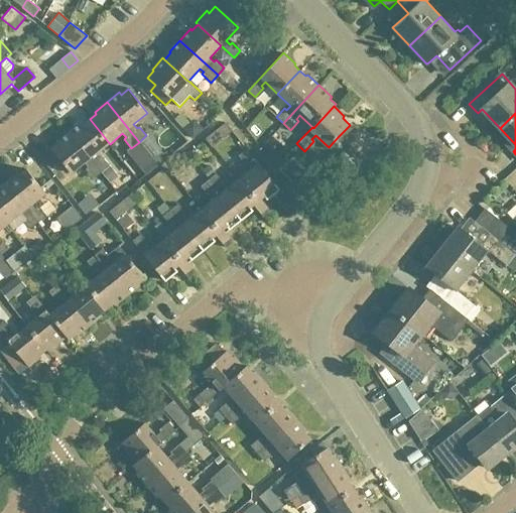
[(82,122),(70,133),(101,172),(109,165),(102,157),(100,158),(97,154),(110,144),(90,119),(84,124),(82,122)]
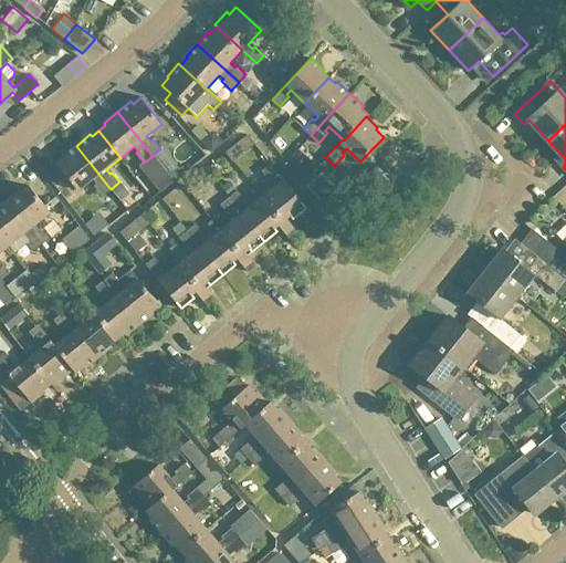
[(247,134),(224,152),(231,162),(253,144),(247,134)]
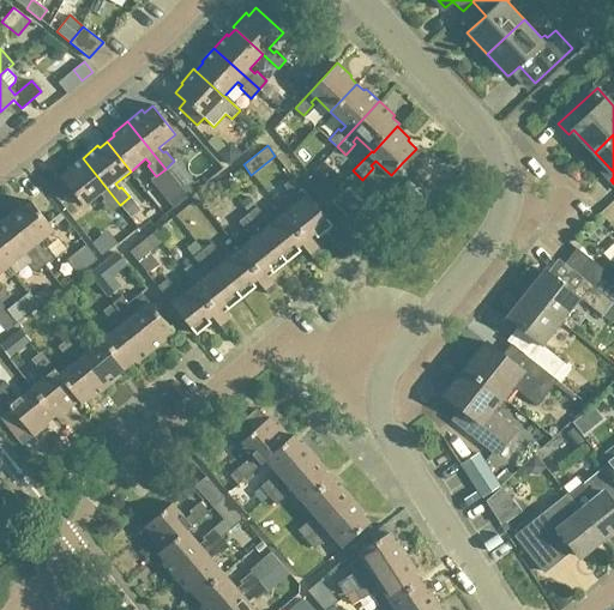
[(416,149),(402,163),(410,170),(423,156),(416,149)]
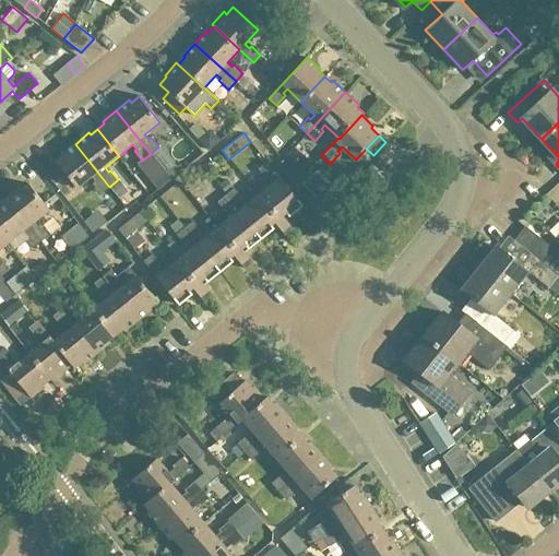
[(102,193),(109,187),(75,144),(62,154),(63,155),(56,162),(76,188),(92,177),(95,181),(93,182),(102,193)]
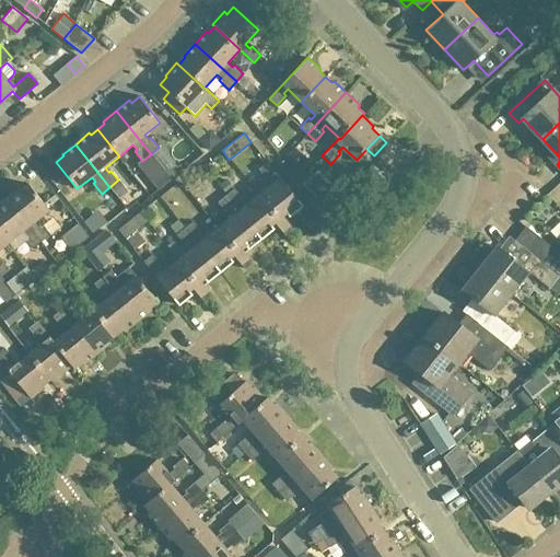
[(138,164),(159,189),(171,180),(151,154),(138,164)]
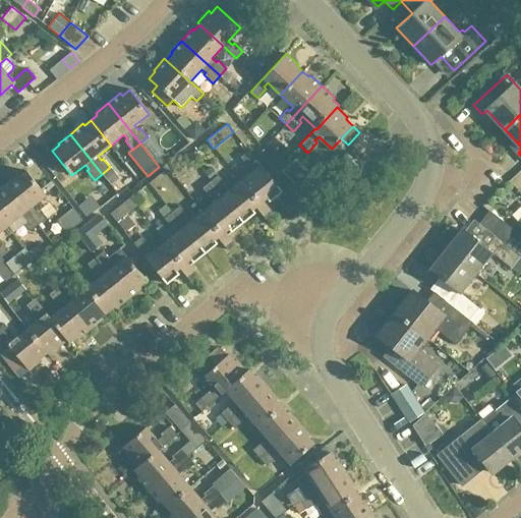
[(266,205),(283,191),(250,151),(240,158),(252,173),(241,181),(254,198),(269,216),(273,213),(266,205)]
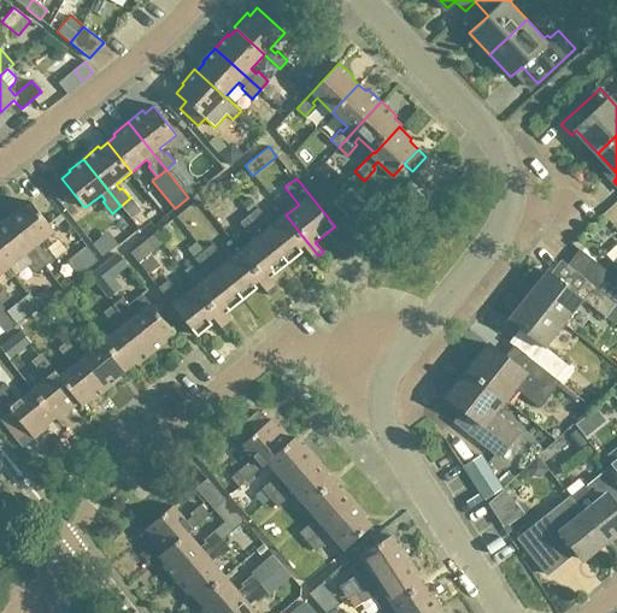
[(22,206),(6,218),(46,266),(54,258),(45,247),(42,249),(39,245),(54,231),(31,202),(24,208),(22,206)]
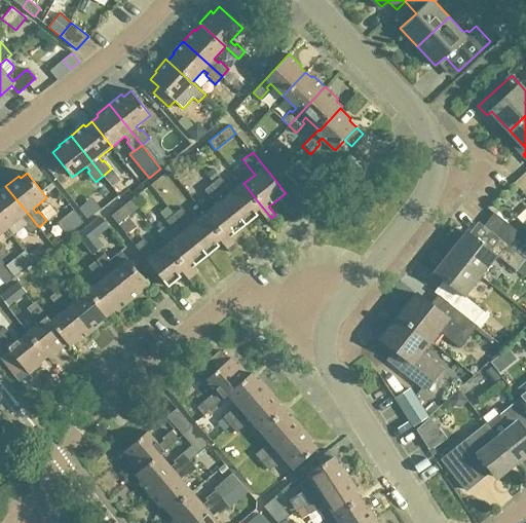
[(271,218),(257,200),(243,183),(233,192),(222,178),(214,184),(229,204),(246,225),(261,213),(268,221),(271,218)]
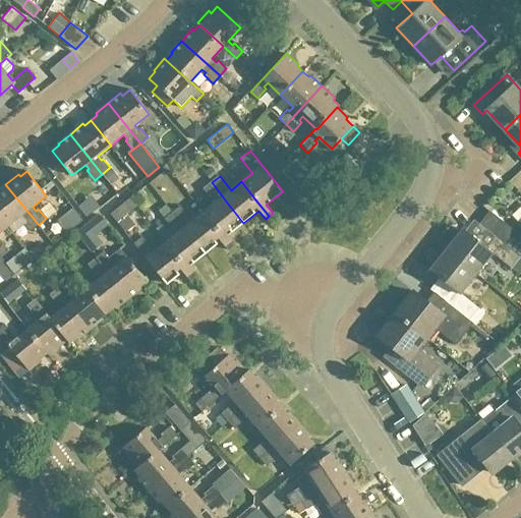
[(105,206),(121,190),(110,178),(94,192),(105,206)]
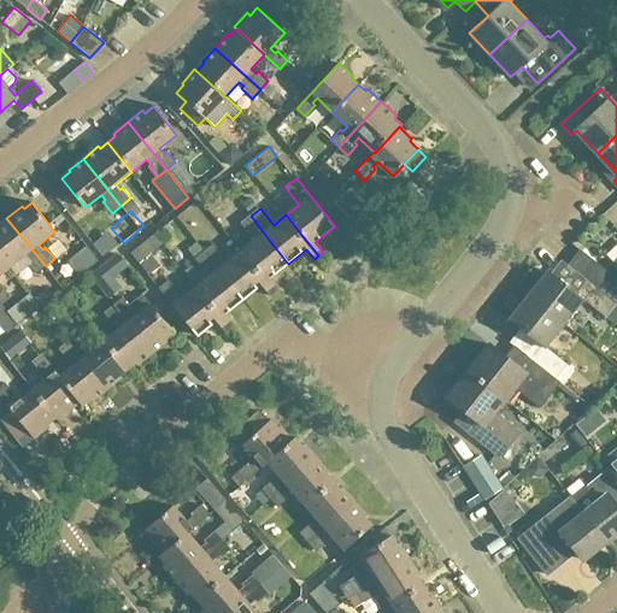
[(241,251),(258,271),(275,293),(280,289),(271,277),(288,264),(269,240),(251,216),(241,224),(254,240),(241,251)]
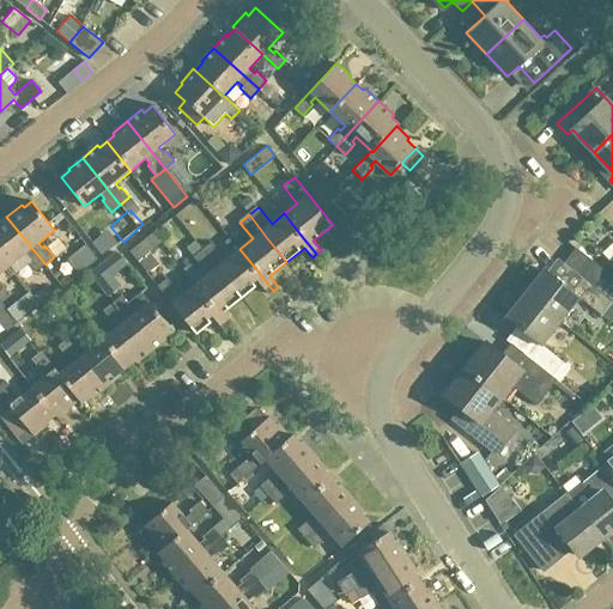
[(36,272),(46,265),(6,217),(0,221),(0,255),(8,266),(25,253),(29,259),(26,260),(36,272)]
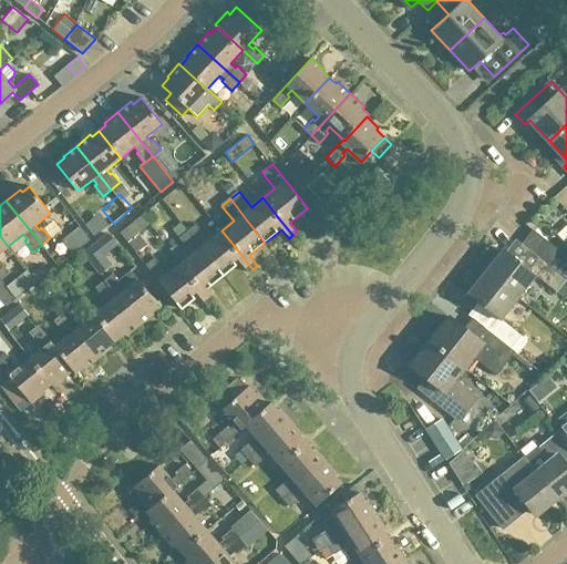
[(126,242),(148,224),(141,214),(119,232),(126,242)]
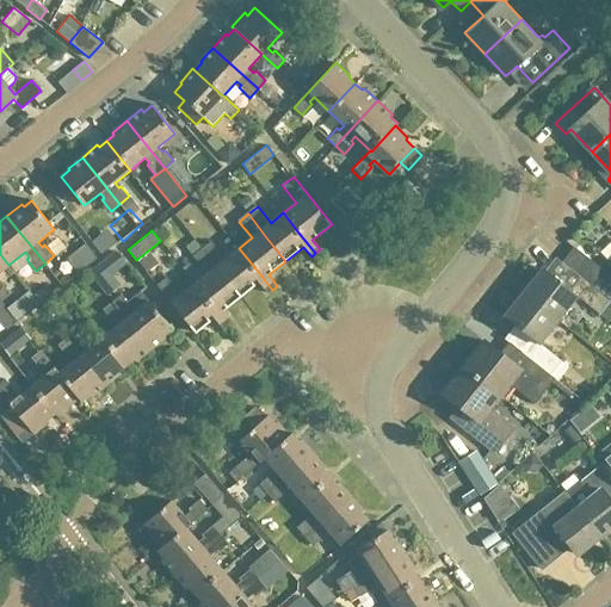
[(272,290),(255,268),(239,248),(226,259),(213,242),(203,249),(241,297),(259,283),(267,293),(272,290)]
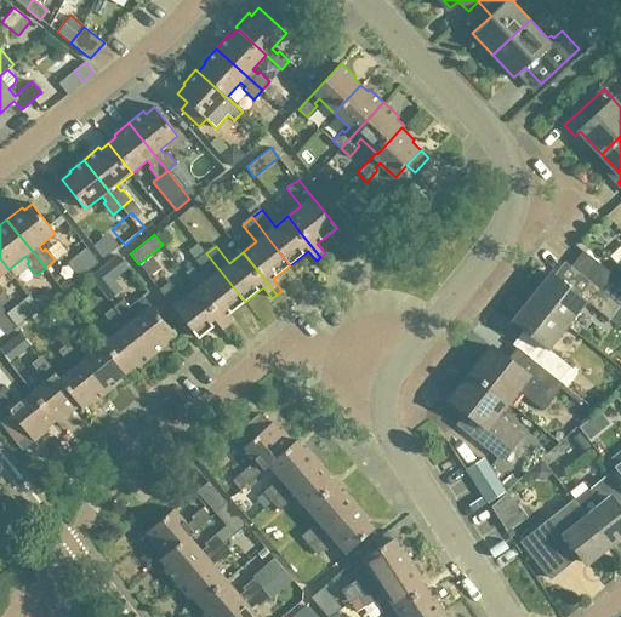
[(573,266),(592,281),(602,290),(614,275),(584,251),(573,266)]
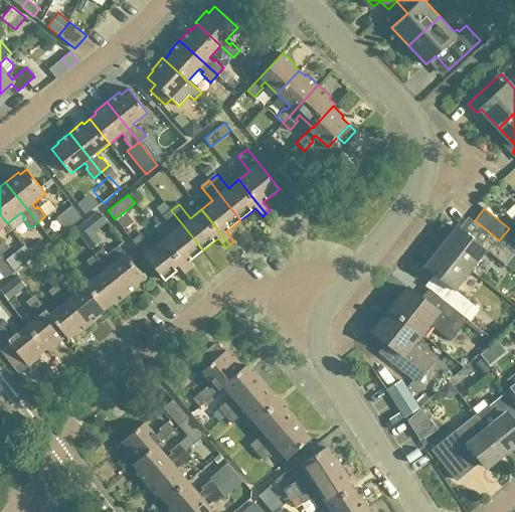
[(163,239),(177,257),(191,275),(195,272),(188,263),(203,250),(171,210),(163,216),(174,230),(163,239)]
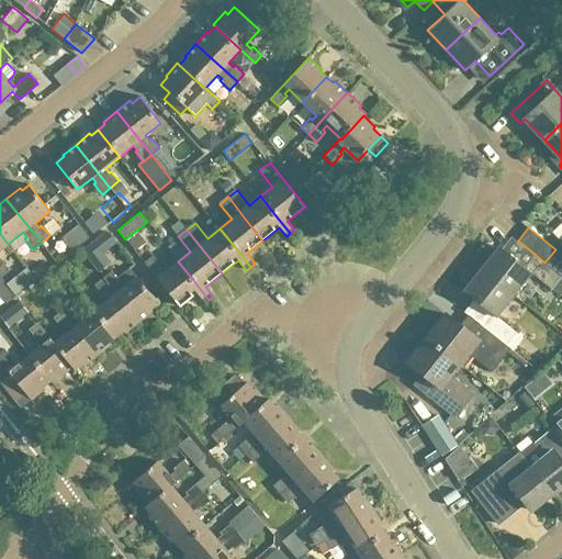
[(89,245),(80,252),(96,272),(108,263),(100,253),(92,242),(89,245)]
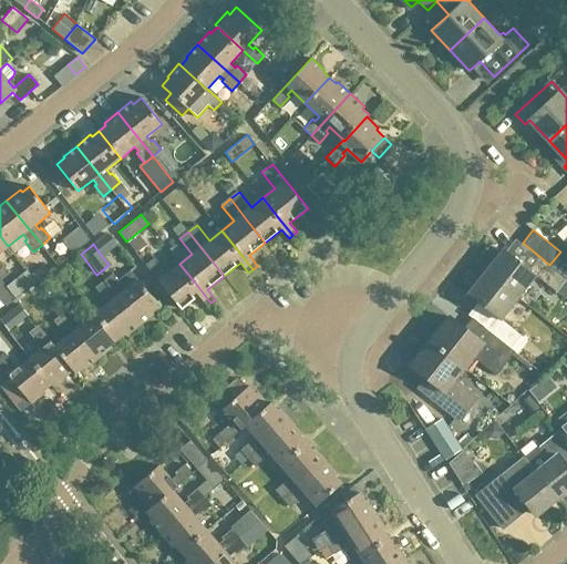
[(549,265),(540,257),(531,269),(504,248),(486,270),(519,297),(536,275),(557,291),(566,278),(549,265)]
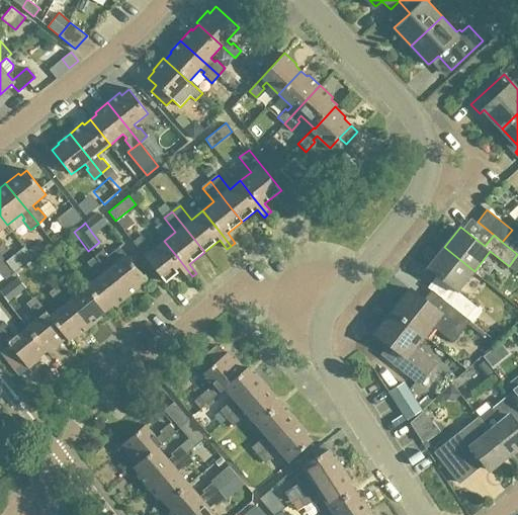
[(192,276),(178,258),(164,241),(153,250),(142,236),(134,242),(166,282),(181,270),(188,279),(192,276)]
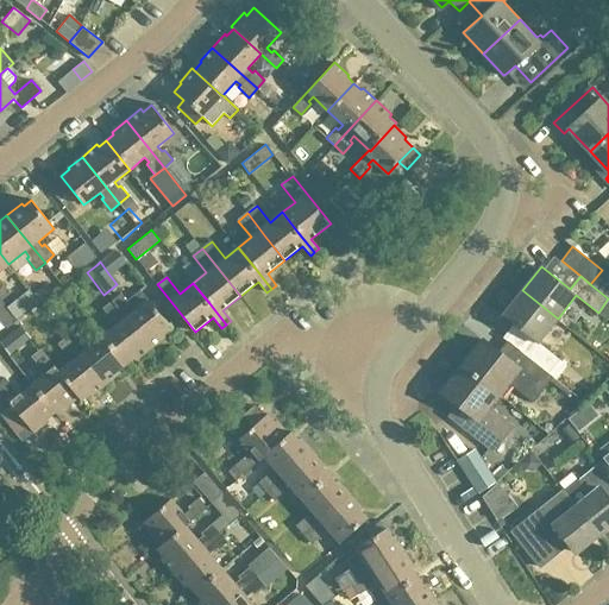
[(120,294),(111,302),(149,347),(163,335),(162,334),(169,328),(139,290),(126,301),(120,294)]
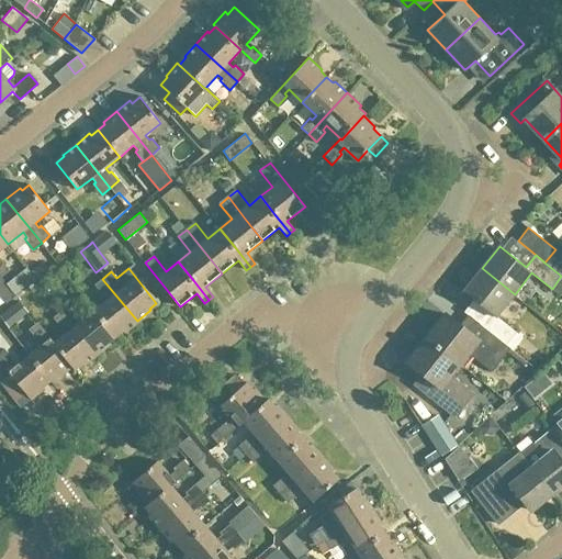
[(486,328),(507,345),(517,332),(497,316),(515,294),(482,268),(464,291),(491,312),(481,324),(486,328)]
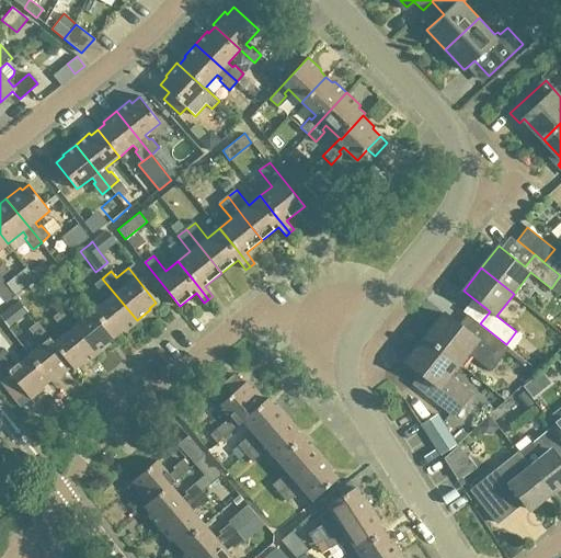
[(106,299),(93,309),(115,336),(122,330),(123,331),(137,320),(102,279),(94,285),(106,299)]
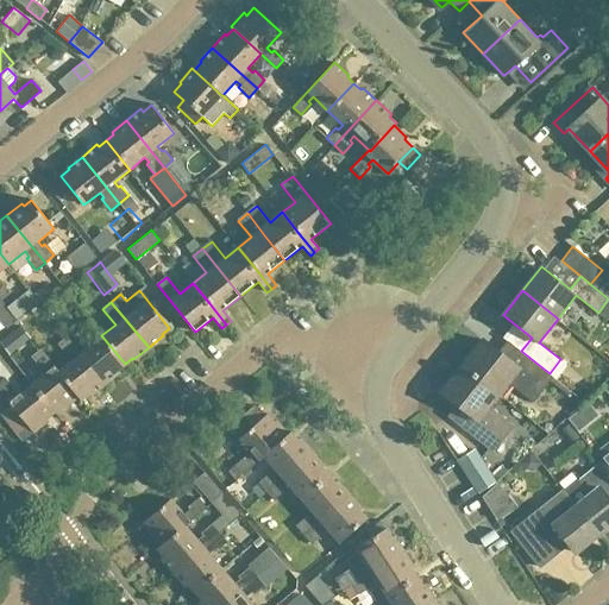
[(76,329),(67,338),(105,383),(118,372),(117,371),(125,364),(101,335),(89,346),(76,329)]
